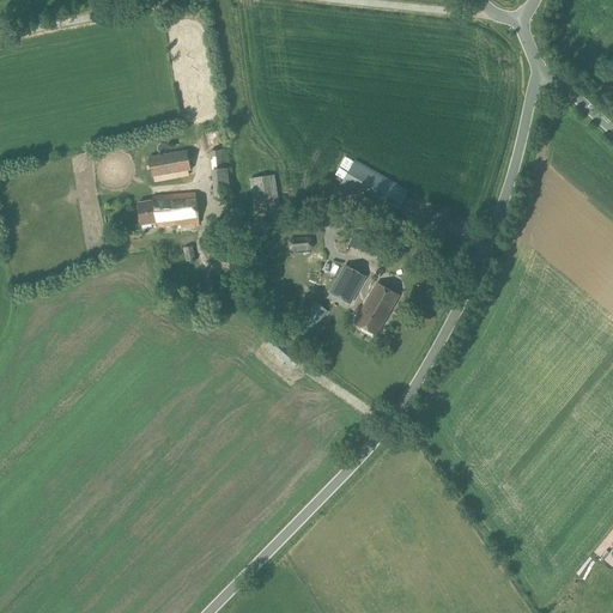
[(152,178),(192,171),(188,150),(149,158),(152,178)]
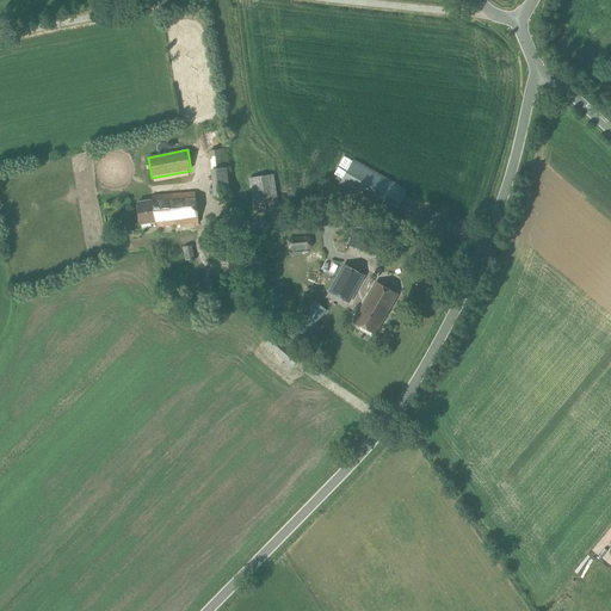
[(213,170),(211,170),(214,198),(230,196),(226,149),(210,150),(213,170)]
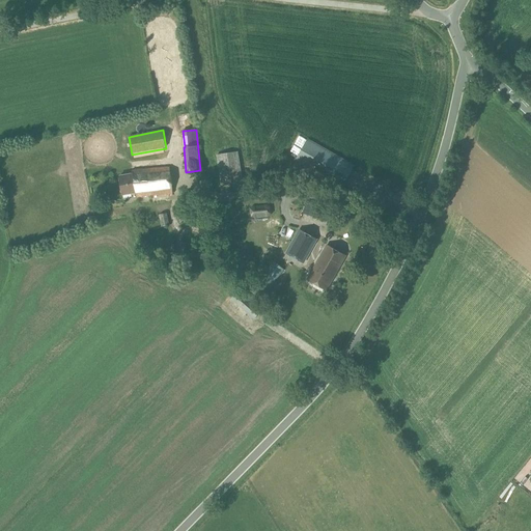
[(341,187),(353,164),(306,140),(295,162),(341,187)]
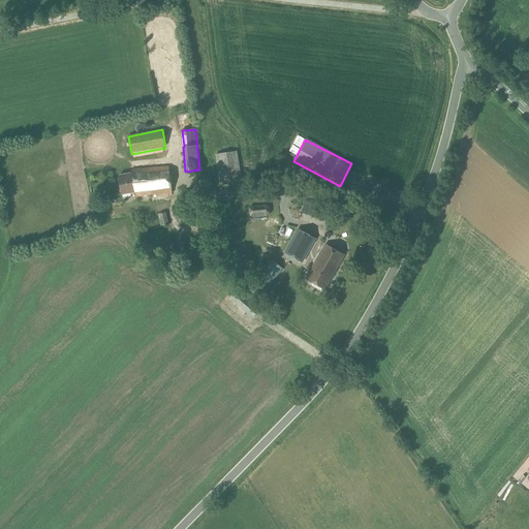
[(220,186),(242,182),(237,152),(216,155),(220,186)]
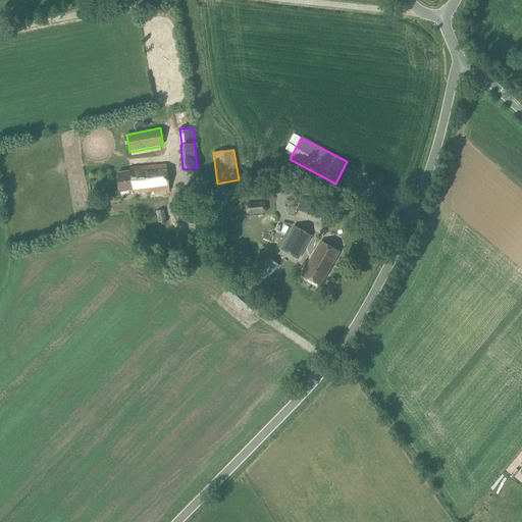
[(166,164),(129,167),(131,171),(117,173),(120,192),(134,190),(134,195),(169,192),(166,164)]
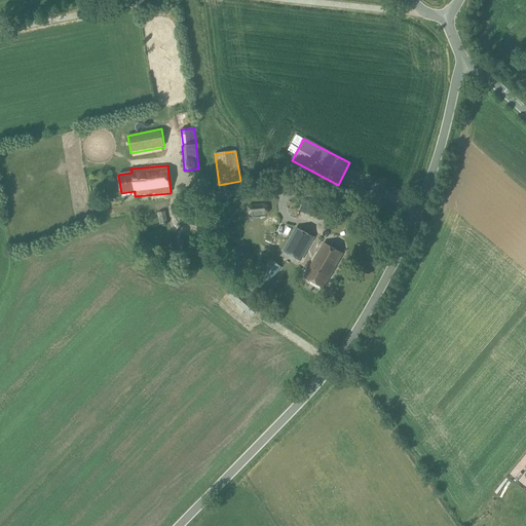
[(264,202),(249,204),(247,207),(248,215),(252,217),(267,215),(269,212),(268,203),(264,202)]
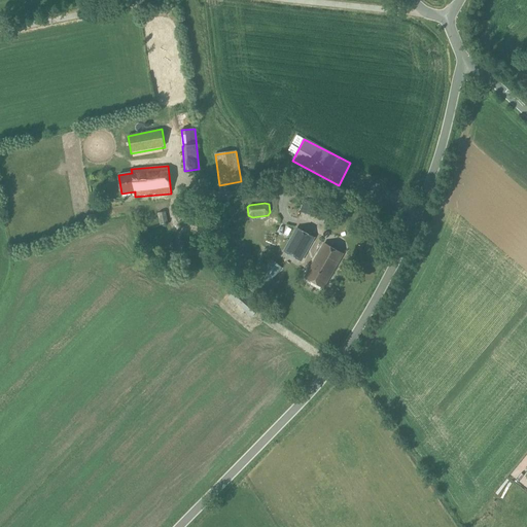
[(179,221),(200,217),(197,207),(177,211),(179,221)]
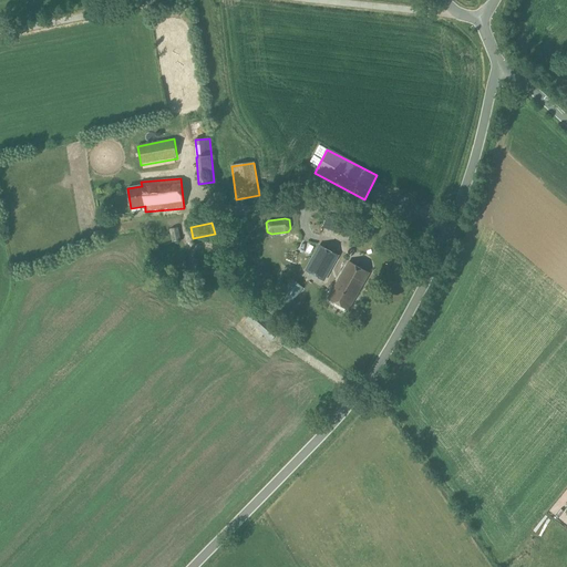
[(173,241),(181,240),(178,228),(169,229),(173,241)]
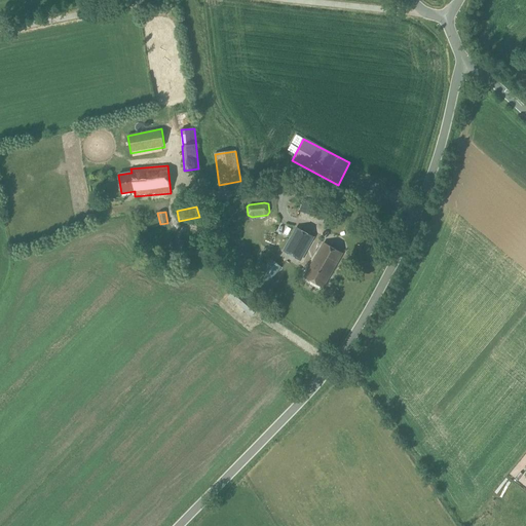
[(302,260),(314,237),(297,227),(284,250),(302,260)]
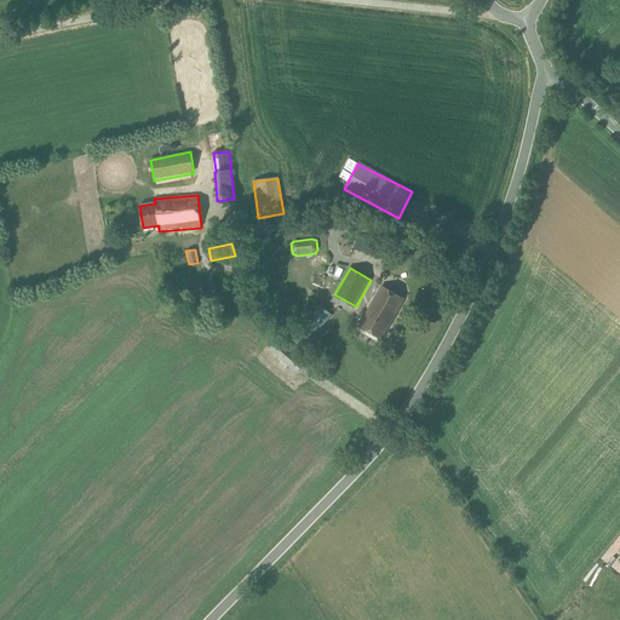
[(382,339),(403,299),(382,287),(359,327),(382,339)]
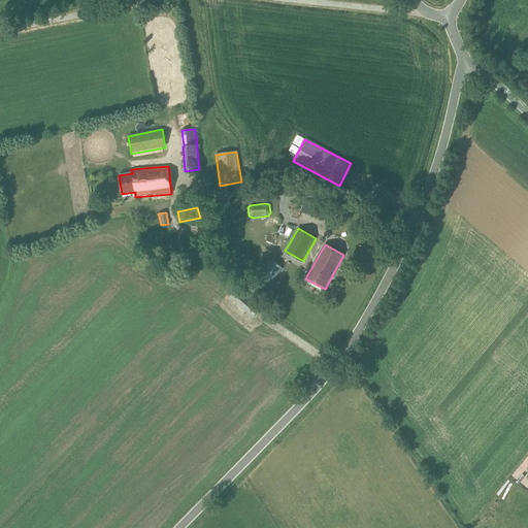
[(260,296),(287,265),(275,256),(249,288),(260,296)]
